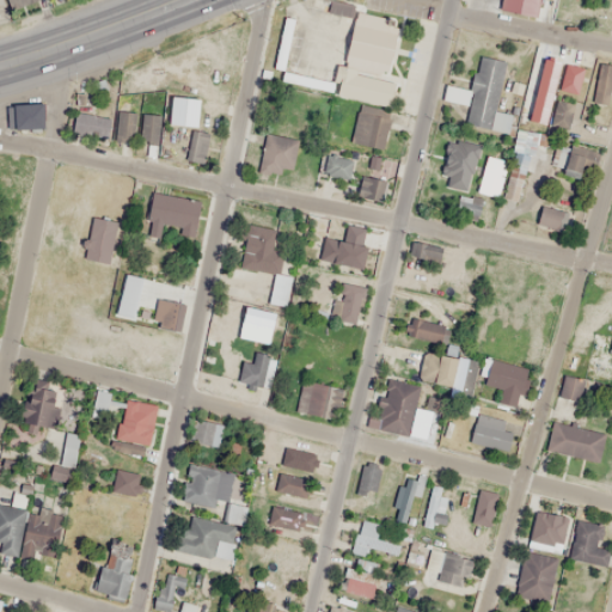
[(349,18),(352,5),(332,0),(330,0),(328,11),(349,18)]
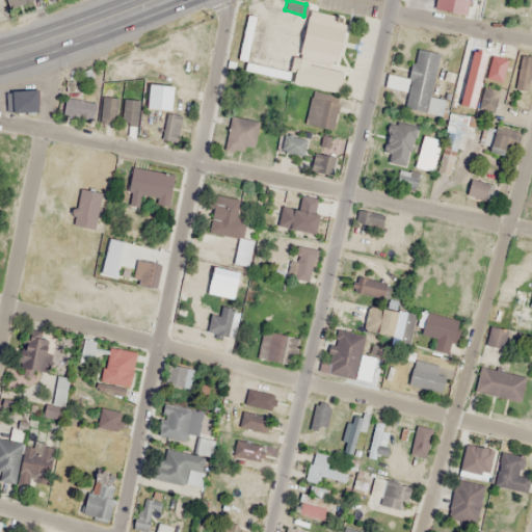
[(430,0),(430,6),(463,11),(464,0),(430,0)]
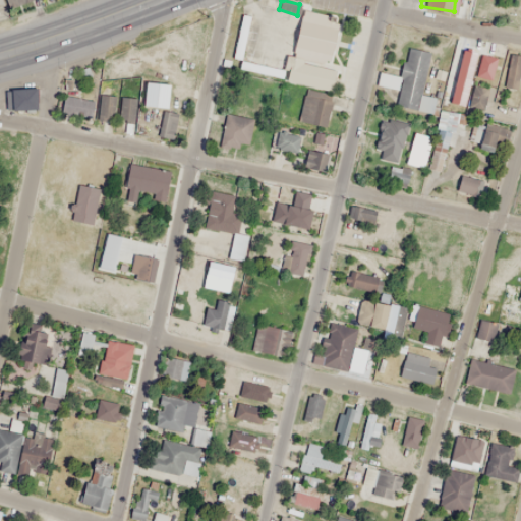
[(294,53),(332,60),(339,18),(301,11),(294,53)]
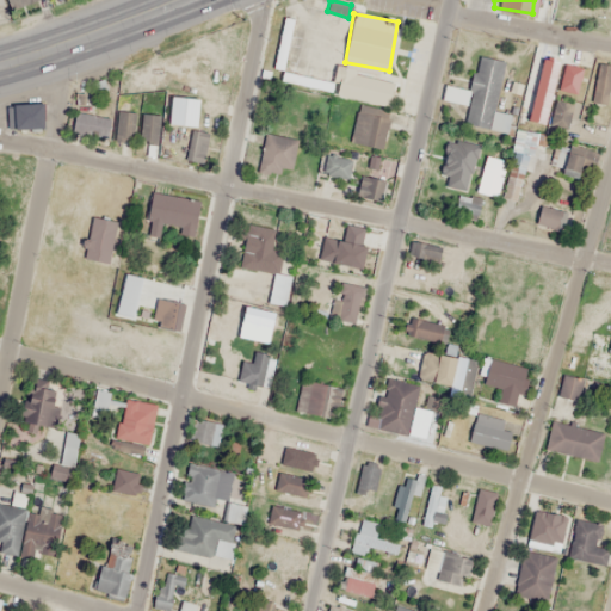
[(283,72),(292,19),(283,18),(272,68),(278,69),(259,171),(285,176),(291,147),(302,149),(313,93),(331,97),(333,81),(283,72)]
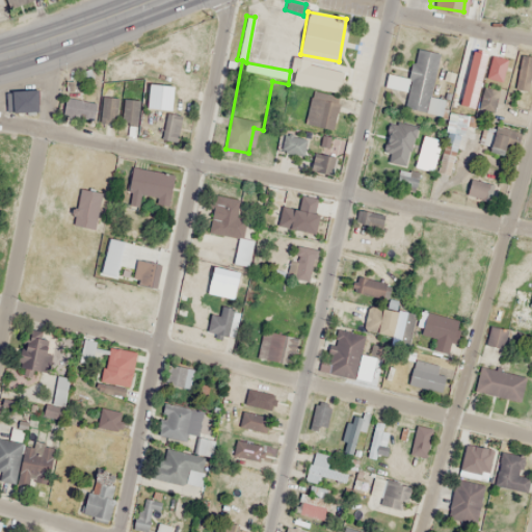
[(435,53),(415,50),(410,79),(387,76),(386,87),(406,90),(404,108),(427,111),(435,53)]
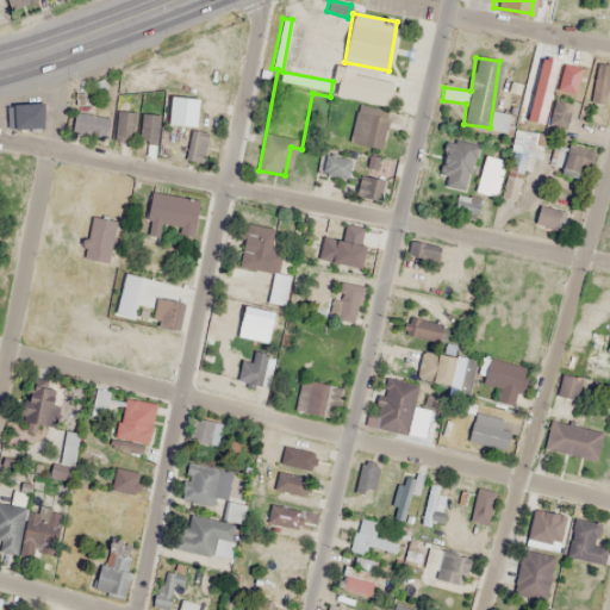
[(589,103),(603,106),(609,74),(609,66),(597,63),(589,103)]
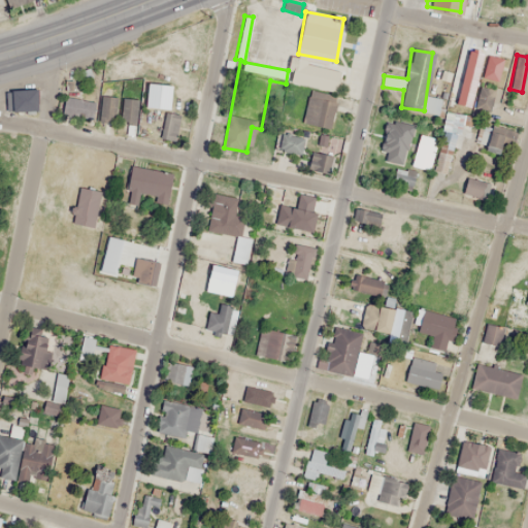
[(497,81),(503,60),(488,56),(482,76),(497,81)]
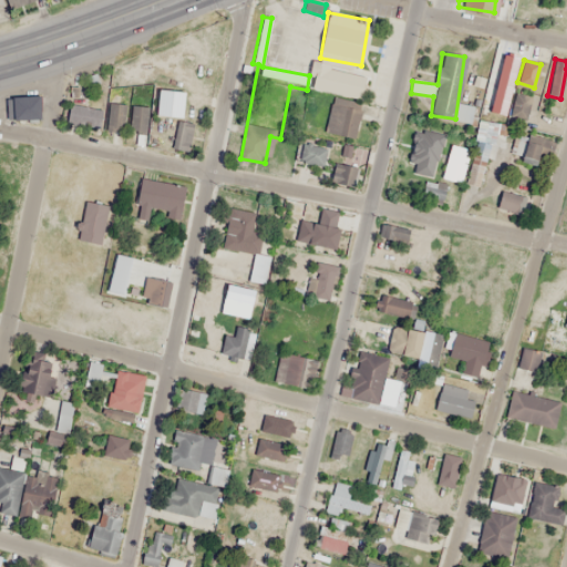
[(359,96),(362,73),(316,66),(312,90),(359,96)]
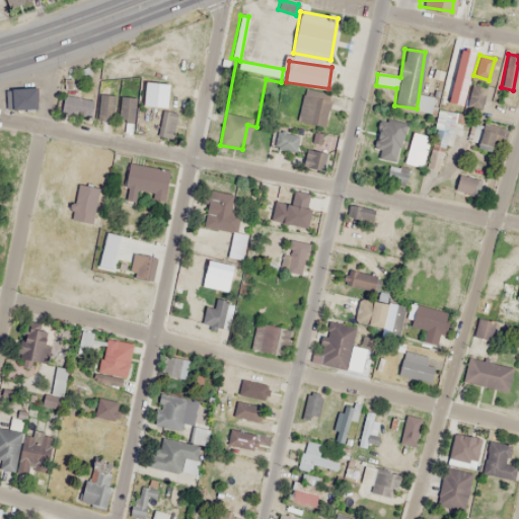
[(479,110),(488,89),(473,83),(465,104),(479,110)]
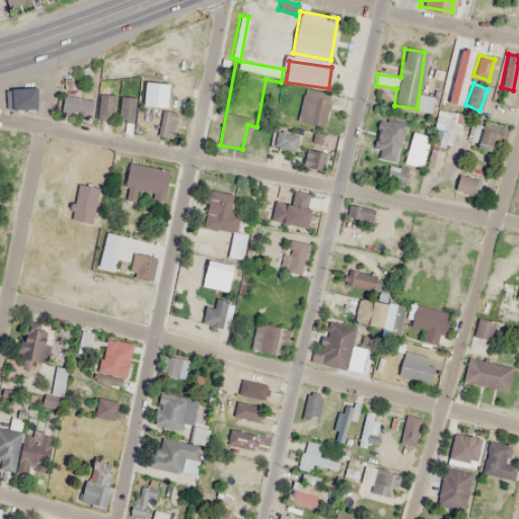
[(36,88),(6,88),(6,110),(36,110),(36,88)]
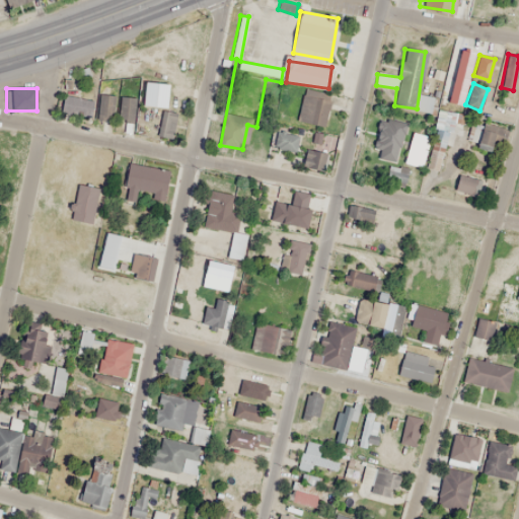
[(326,123),(325,91),(300,92),(301,124),(326,123)]
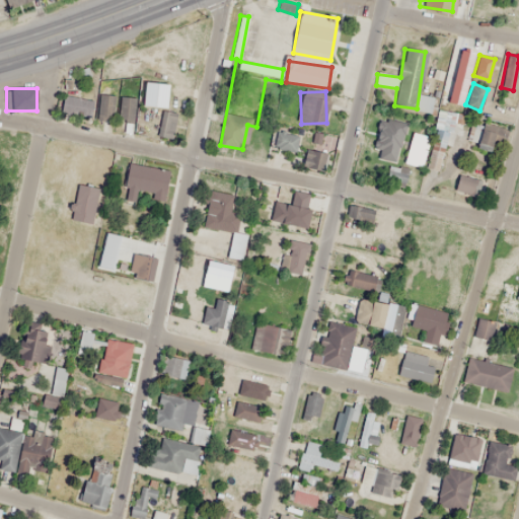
[(115,119),(115,95),(98,95),(98,119),(115,119)]
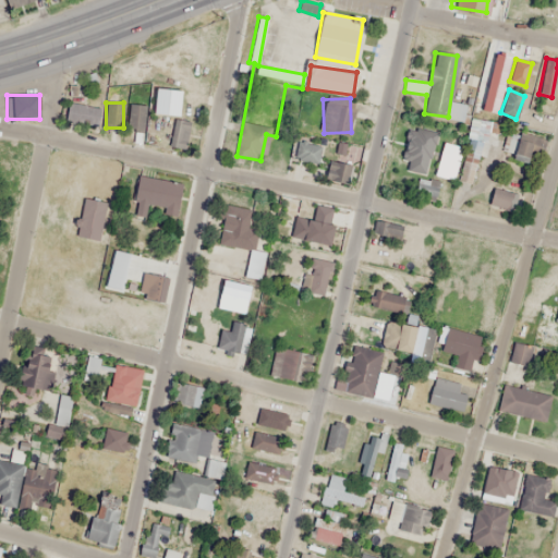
[(125,130),(142,133),(147,106),(131,102),(125,130)]
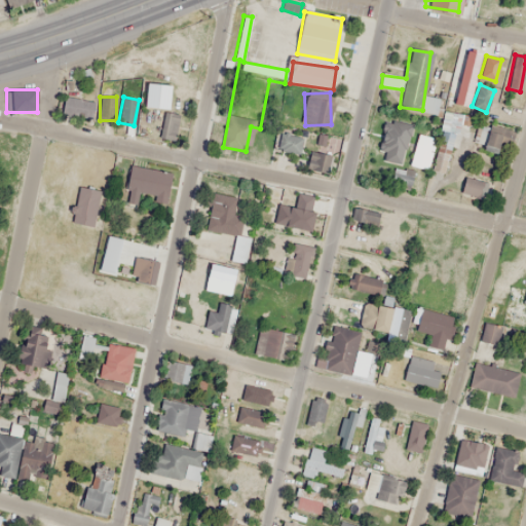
[(95,116),(94,98),(62,99),(62,117),(95,116)]
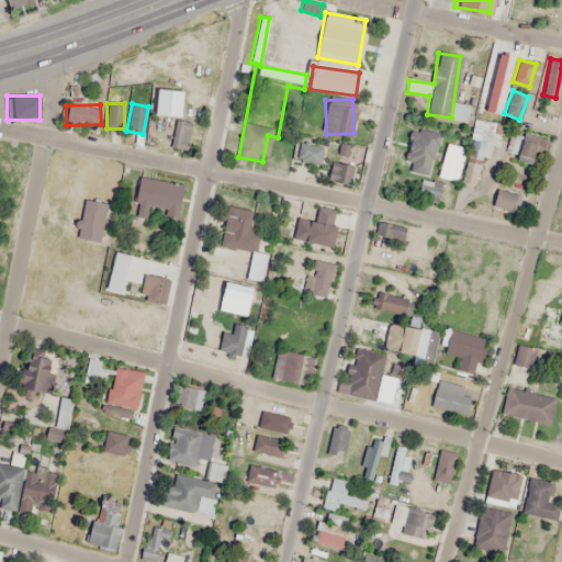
[(190,120),(173,120),(172,148),(189,148),(190,120)]
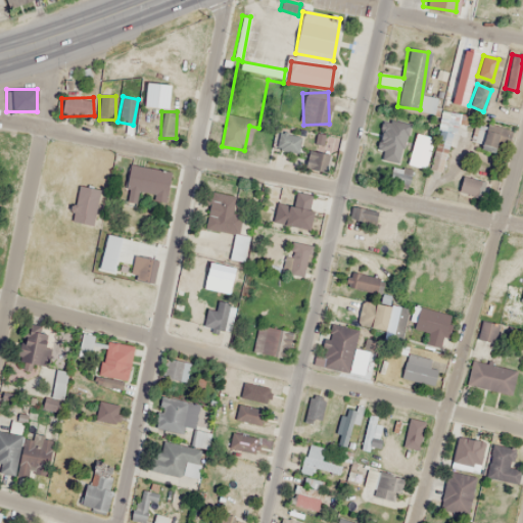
[(386,119),(375,156),(397,163),(410,126),(386,119)]
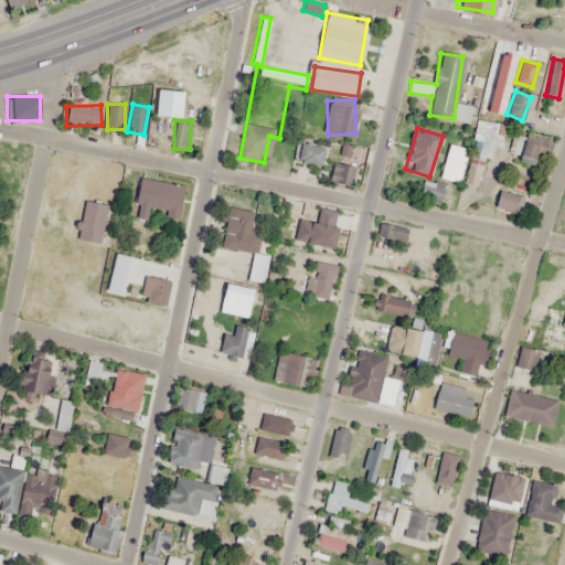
[(515,159),(533,167),(545,139),(529,131),(515,159)]
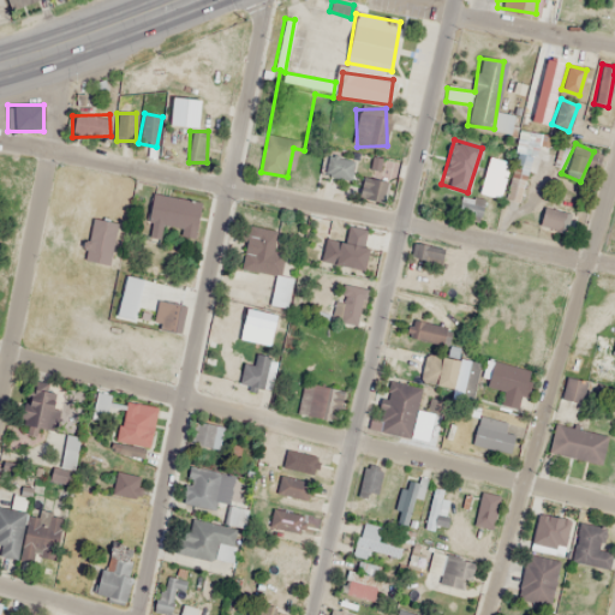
[(327,177),(354,178),(356,159),(328,156),(327,177)]
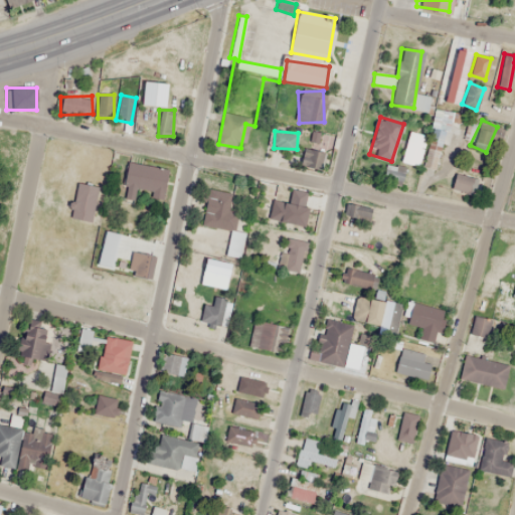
[(310,144),(319,148),(324,138),(316,133),(310,144)]
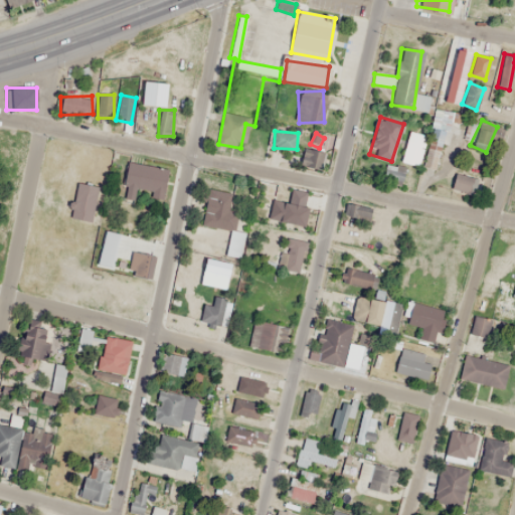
[(323,167),(323,150),(302,150),(302,167),(323,167)]
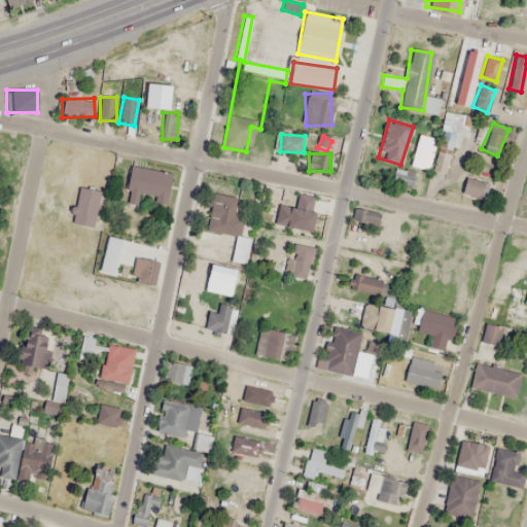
[(401,184),(405,175),(395,173),(392,182),(401,184)]
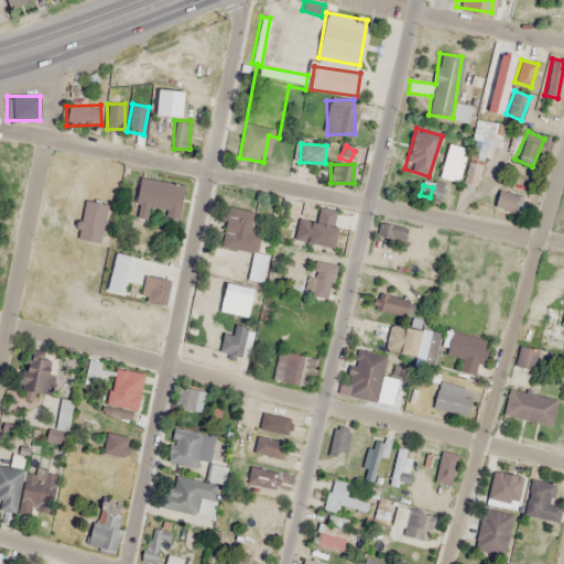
[(492,207),(517,216),(523,197),(499,188),(492,207)]
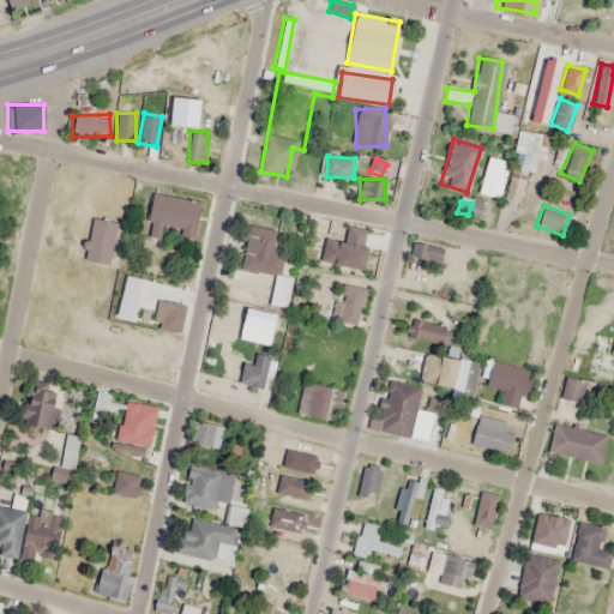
[(277,230),(248,226),(241,266),(274,272),(269,305),(289,308),(296,257),(274,253),(277,230)]
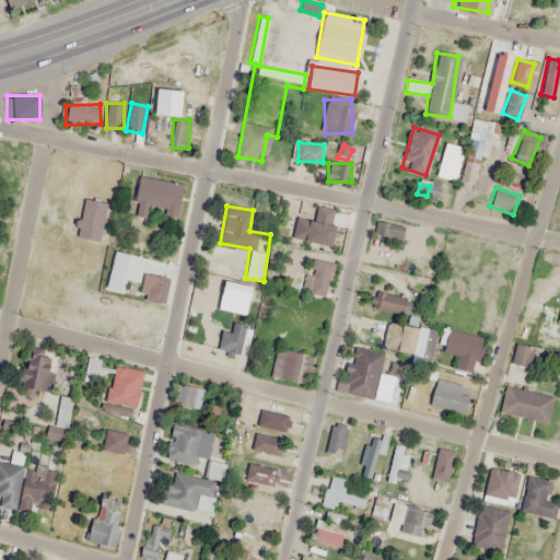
[(330,245),(335,209),(313,206),(308,242),(330,245)]
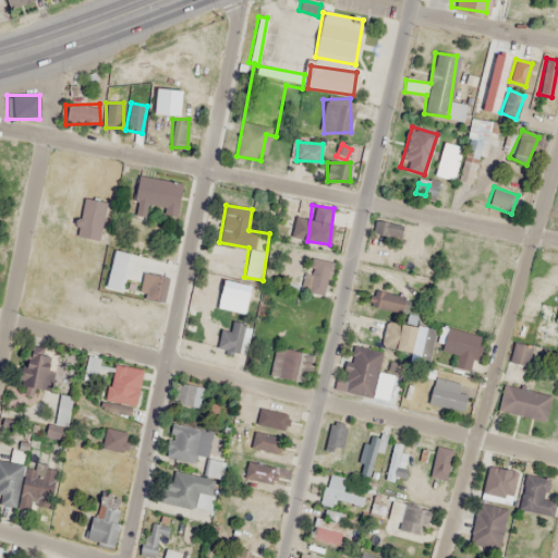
[(373,232),(398,240),(402,228),(376,220),(373,232)]
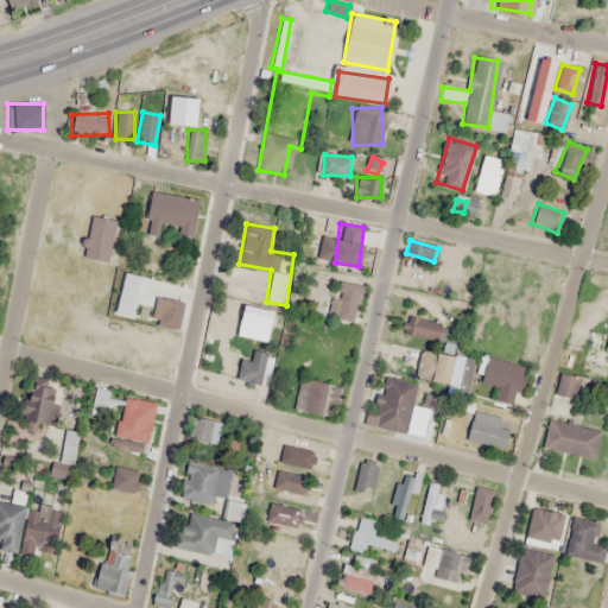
[(347,320),(358,301),(344,293),(334,312),(347,320)]
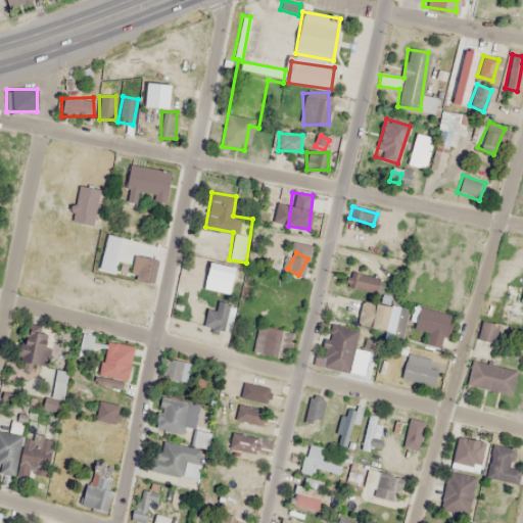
[(151,282),(154,258),(134,255),(130,279),(151,282)]
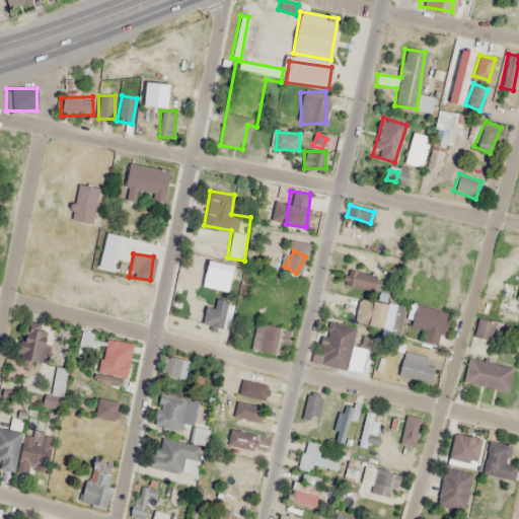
[(343,283),(372,292),(377,277),(348,268),(343,283)]
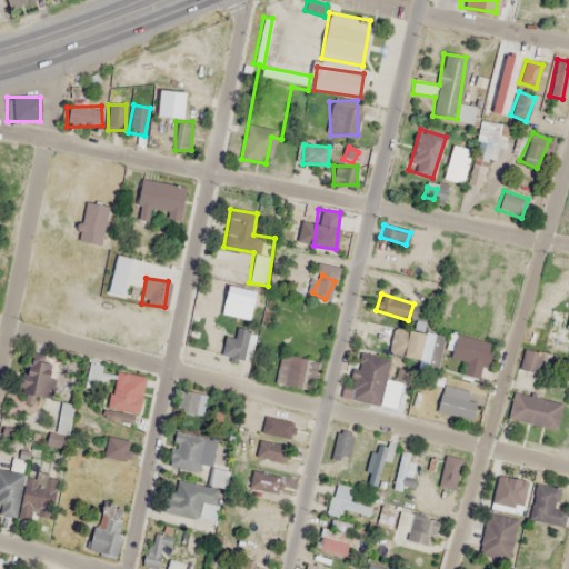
[(568,312),(551,310),(543,351),(568,356),(568,312)]
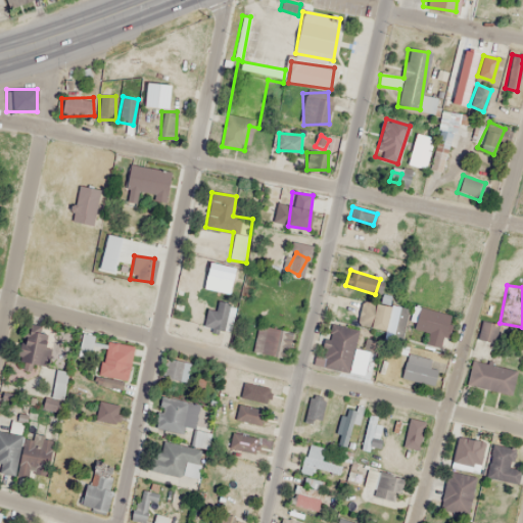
[(206,308),(203,328),(229,332),(233,303),(217,300),(215,311),(206,308)]
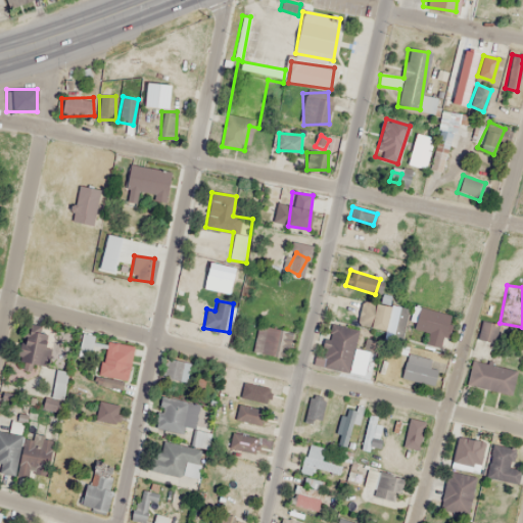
[(390,307),(364,300),(357,324),(383,332),(390,307)]
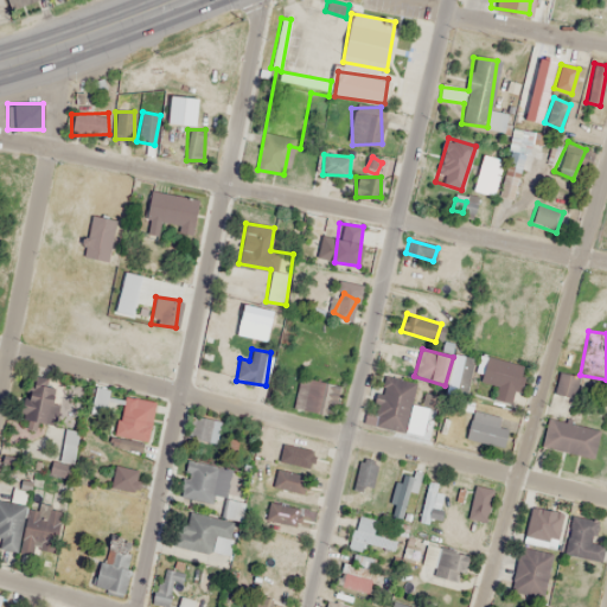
[(512,403),(521,364),(485,357),(480,383),(496,387),(493,400),(512,403)]
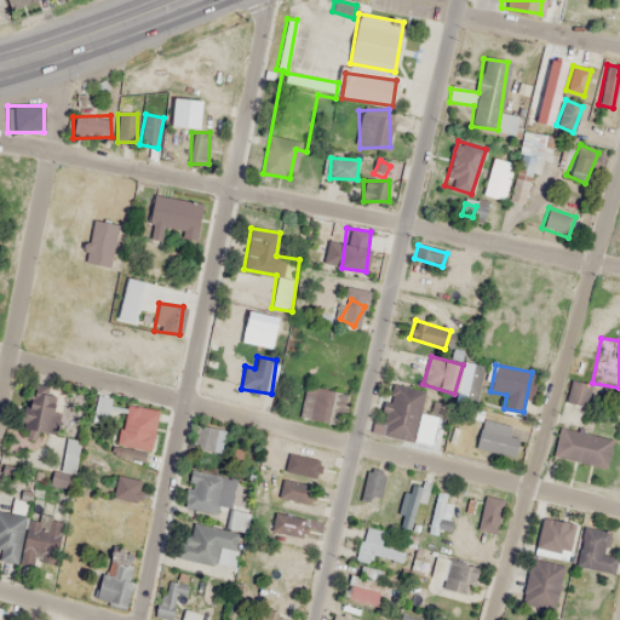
[(590,386),(573,380),(564,400),(583,407),(590,386)]
